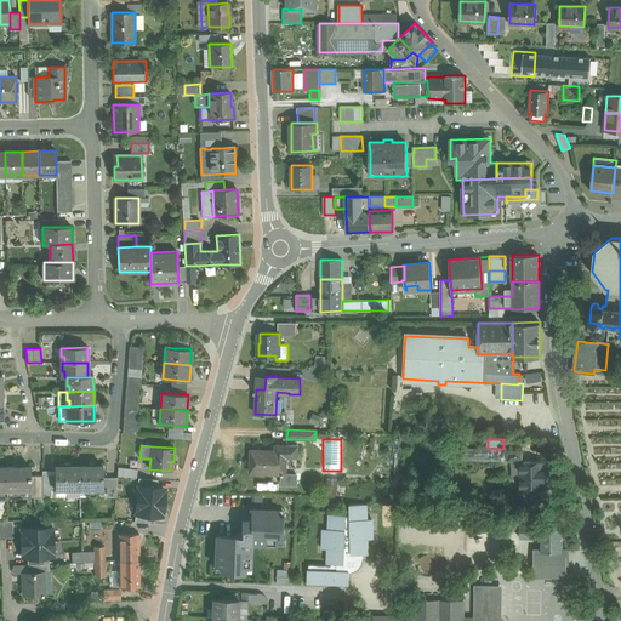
[(275,451),(251,450),(250,473),(281,474),(281,484),(297,484),(297,474),(286,474),(286,457),(297,457),(298,445),(288,445),(275,445),(275,451)]
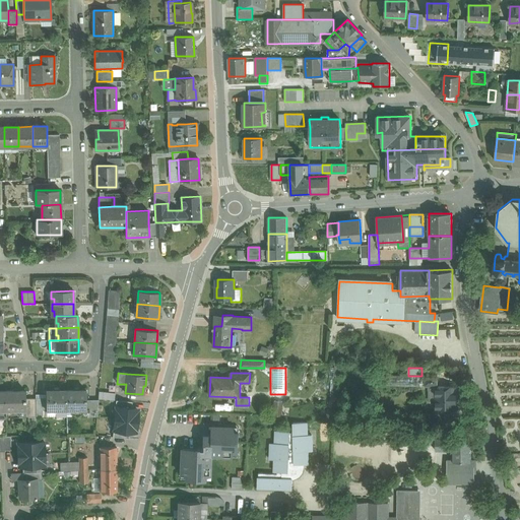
[(438,387),(438,376),(426,376),(426,387),(435,387),(438,387)]
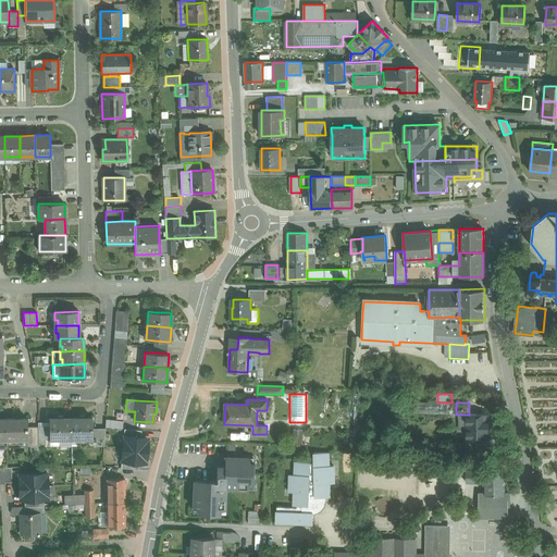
[(469,415),(466,415),(467,440),(489,438),(489,415),(469,415)]
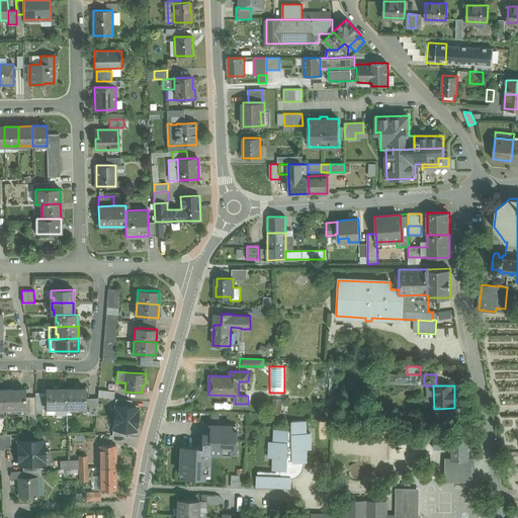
[(66,408),(66,389),(46,390),(46,394),(46,398),(46,408),(66,408)]
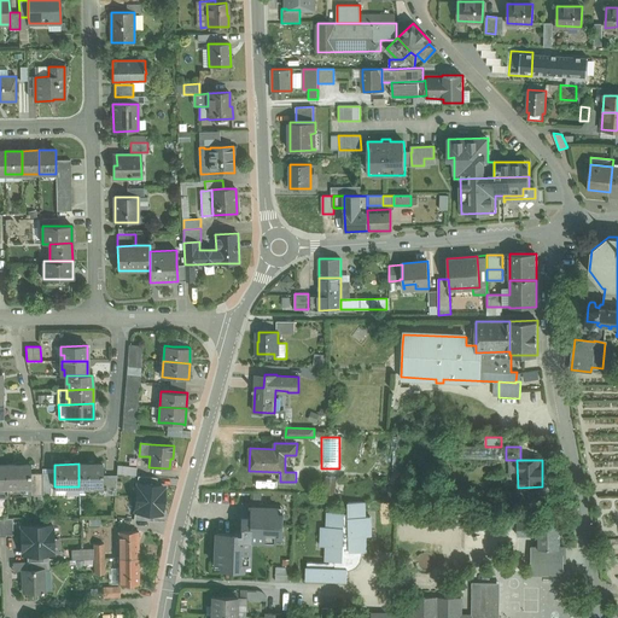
[(103,464),(79,464),(79,487),(103,485),(103,476),(103,464)]
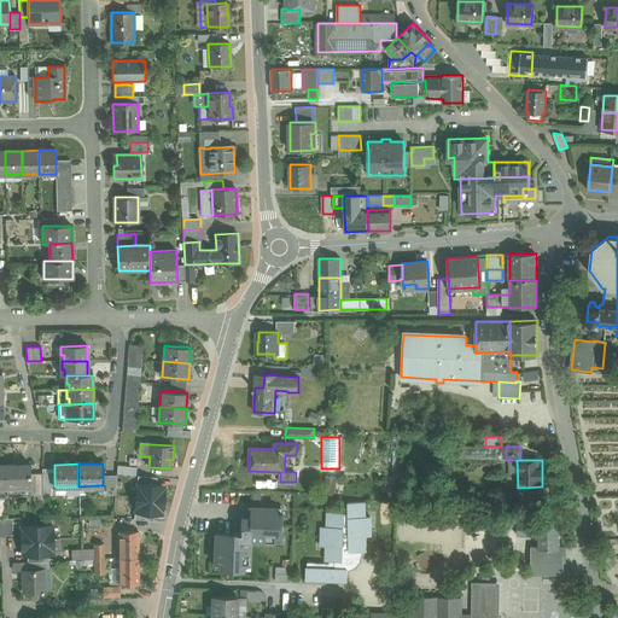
[(30,465),(6,465),(6,488),(6,495),(30,495),(30,494),(33,494),(33,487),(30,487),(30,474),(30,465)]
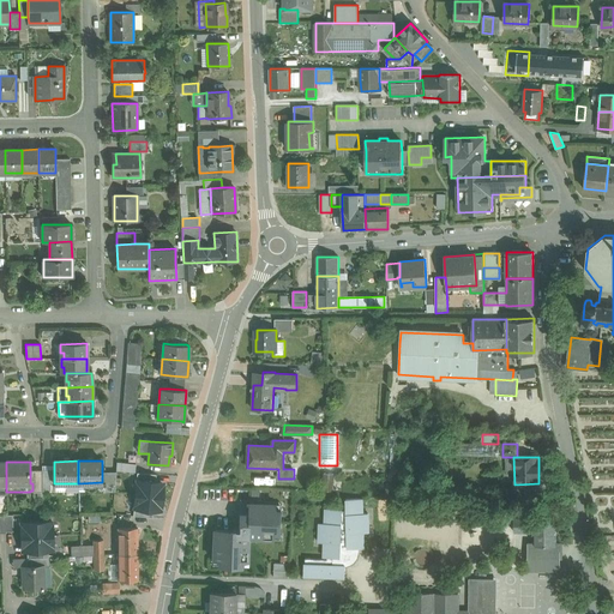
[(136,464),(116,462),(116,471),(126,471),(136,473),(136,464)]
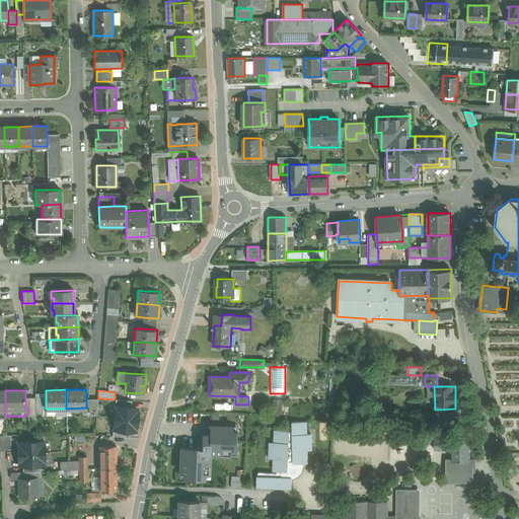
[(35,415),(35,398),(25,398),(25,409),(27,409),(27,415),(35,415)]
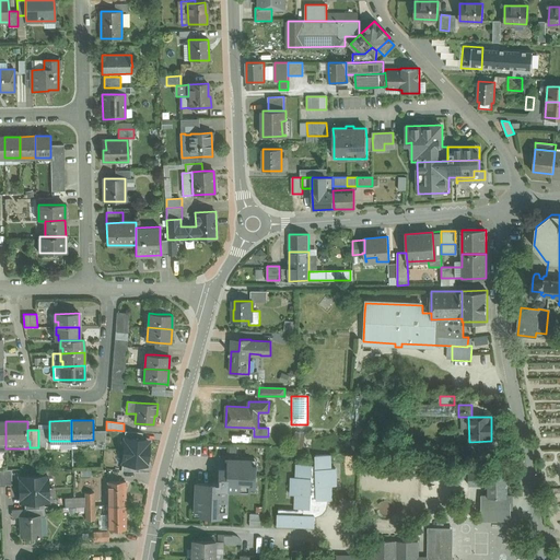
[(49,430),(38,430),(38,447),(47,447),(47,441),(49,441),(49,430)]
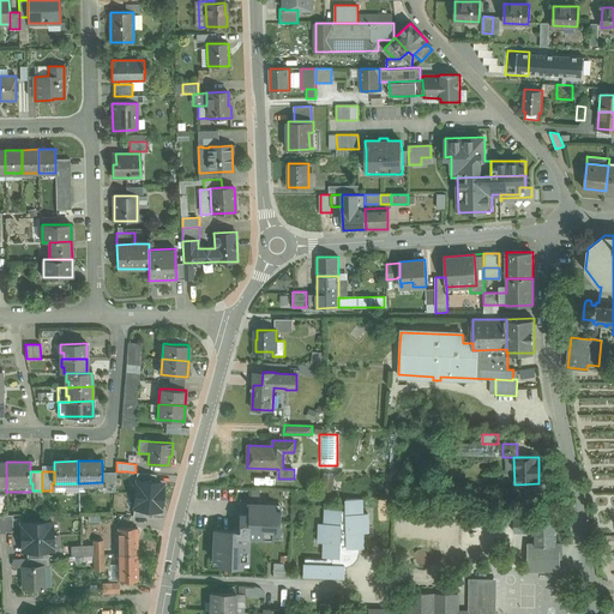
[(115,471),(102,473),(102,482),(106,482),(106,487),(106,492),(114,492),(115,471)]
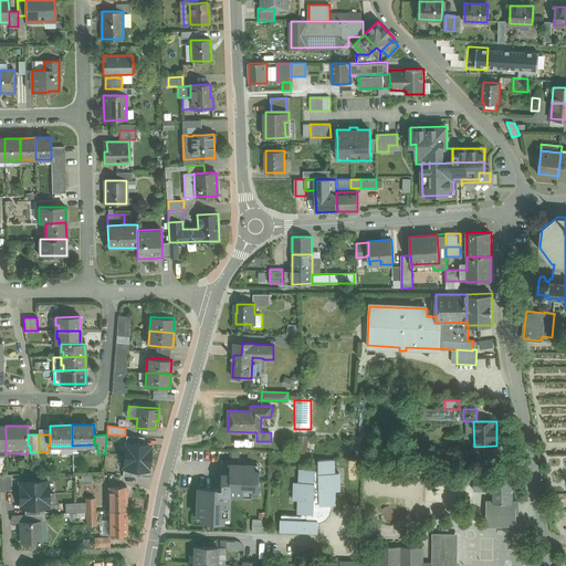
[(116,435),(115,441),(128,444),(130,437),(125,436),(116,435)]
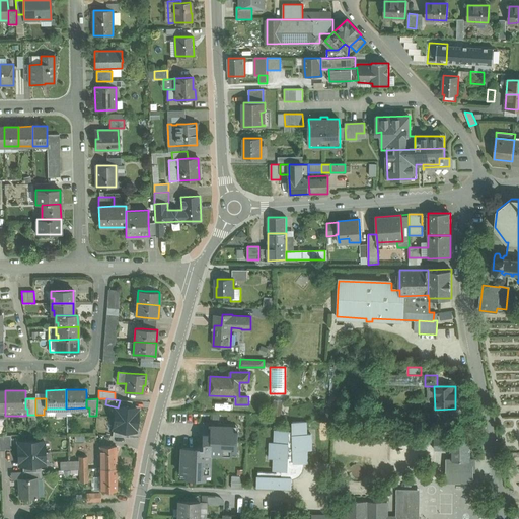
[(282,400),(274,400),(274,415),(281,415),(282,400)]
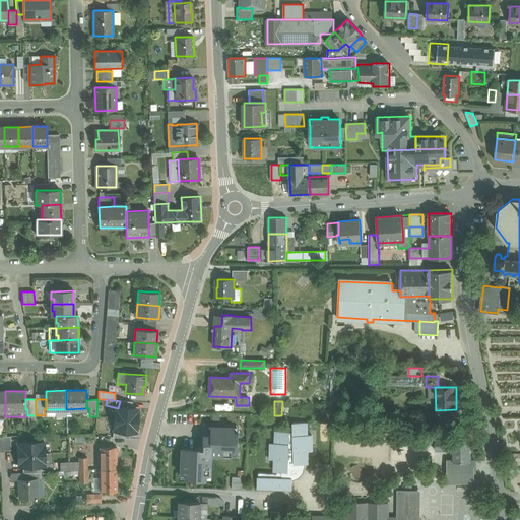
[(118,408),(106,405),(103,414),(102,434),(114,434),(119,410),(118,409),(118,408)]
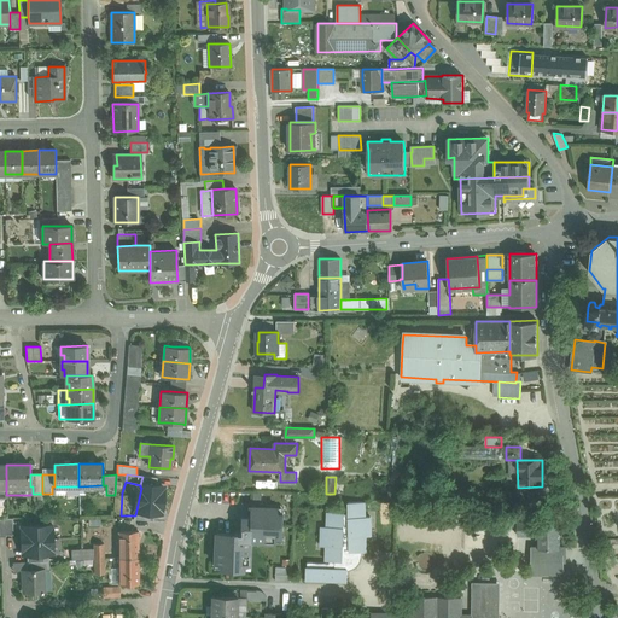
[(365,502),(349,502),(349,513),(344,513),(344,512),(327,512),(327,513),(328,513),(327,526),(322,526),(321,534),(321,538),(321,546),(327,546),(326,559),(326,560),(330,561),(330,563),(308,561),(307,566),(305,579),(348,582),(348,570),(350,570),(354,569),(357,566),(360,563),(362,558),(362,554),(362,552),(366,552),(366,549),(366,536),(371,536),(371,529),(371,524),(371,517),(365,517),(365,503),(365,502)]
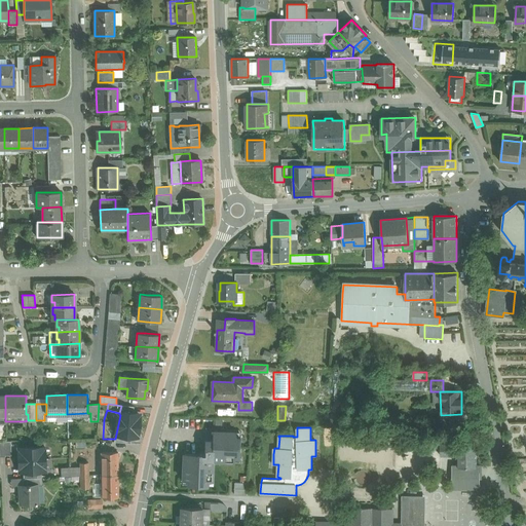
[(200,455),(180,455),(179,484),(184,484),(183,489),(205,489),(205,485),(212,485),(212,465),(234,466),(234,462),(240,462),(241,439),(235,439),(235,433),(210,431),(209,443),(200,442),(200,455)]
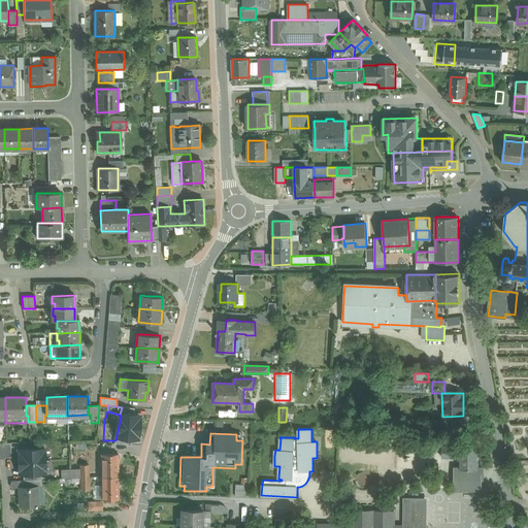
[(481,490),(481,480),(484,480),(484,467),(479,467),(477,444),(441,446),(441,458),(459,457),(460,467),(454,467),(454,480),(454,490),(481,490)]
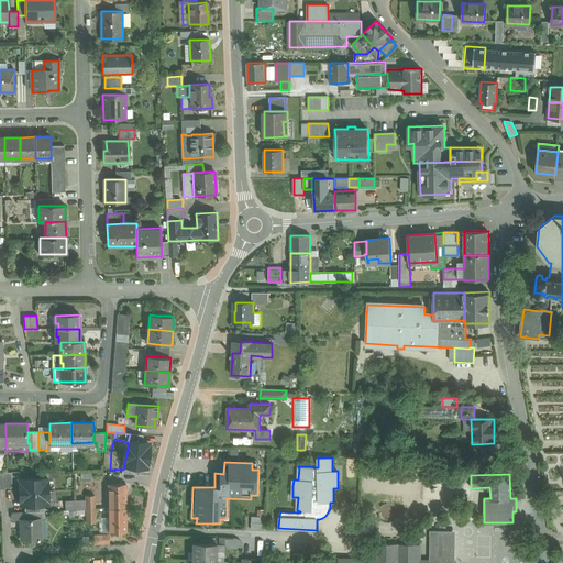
[(47,477),(19,478),(20,492),(48,490),(47,477)]
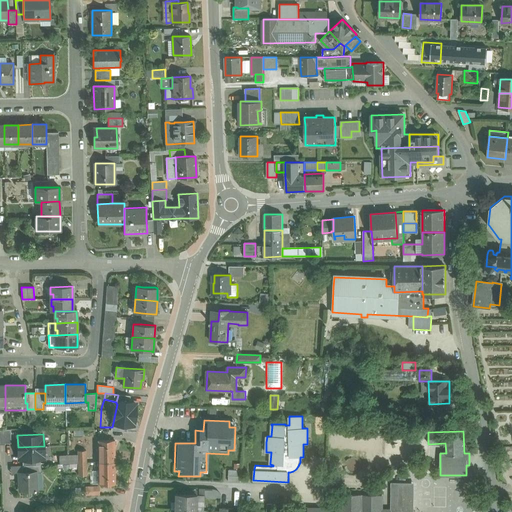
[(114,440),(98,440),(98,462),(115,462),(114,440)]
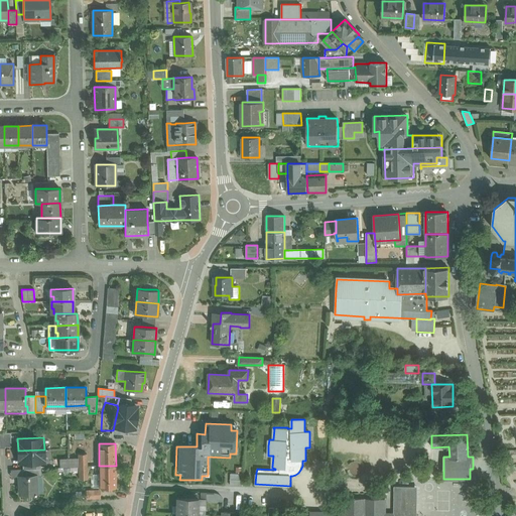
[(44,449),(18,450),(18,463),(22,463),(36,463),(44,462),(44,449)]
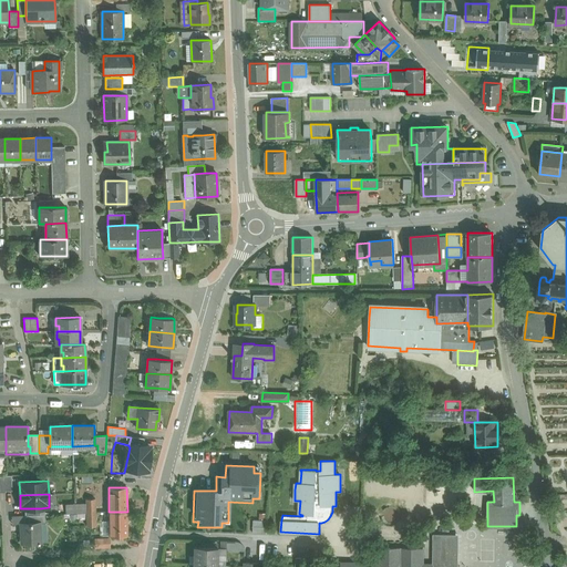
[(86,513),(95,513),(95,512),(95,498),(86,500),(86,503),(86,513)]
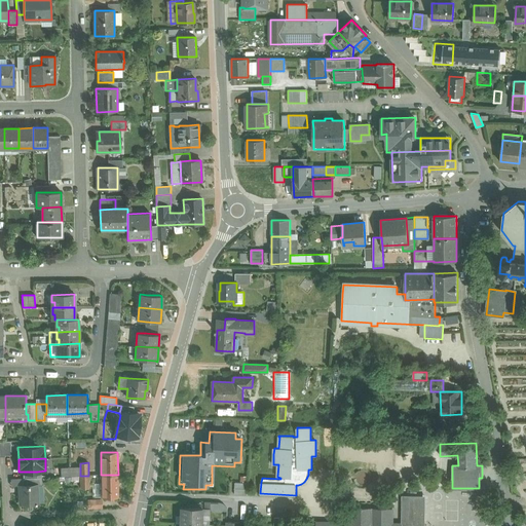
[(71,476),(80,476),(80,466),(61,467),(61,477),(71,476)]
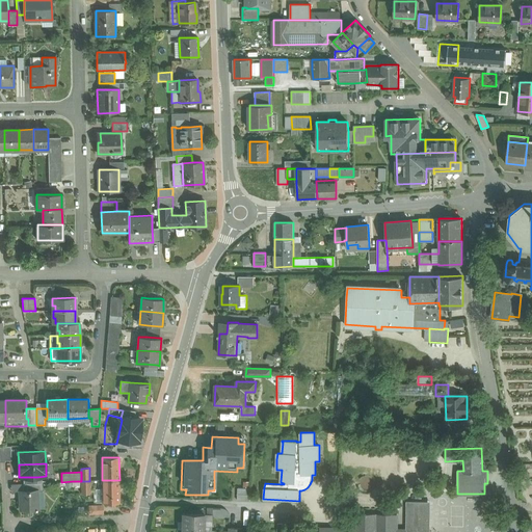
[(120,503),(120,480),(102,480),(103,490),(103,503),(109,503),(109,506),(113,505),(113,503),(120,503)]
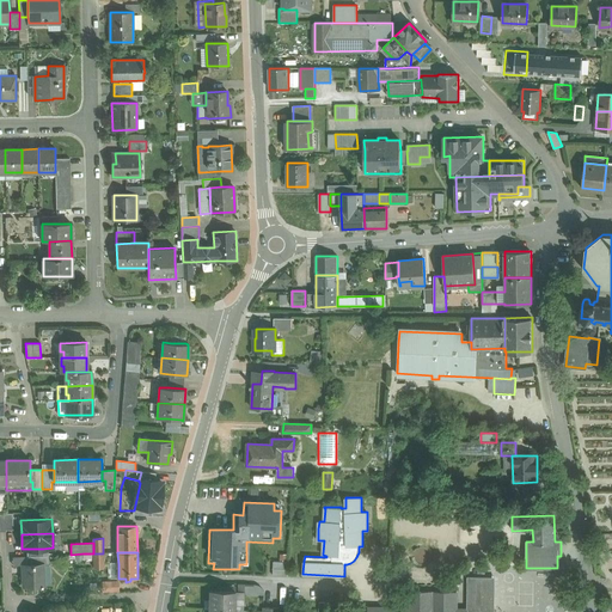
[(103,554),(93,554),(93,558),(95,569),(104,568),(104,565),(103,554)]
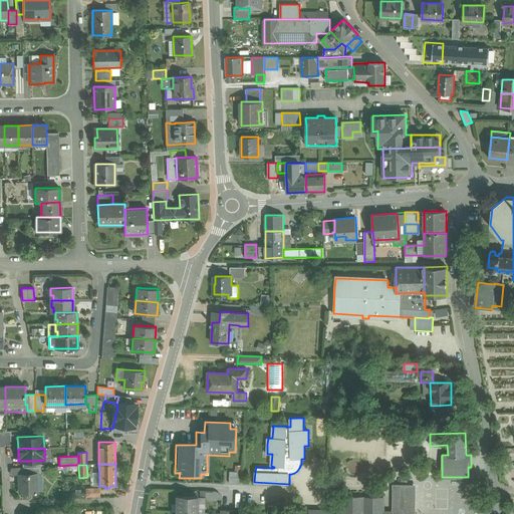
[(229,470),(229,482),(240,482),(240,471),(229,470)]
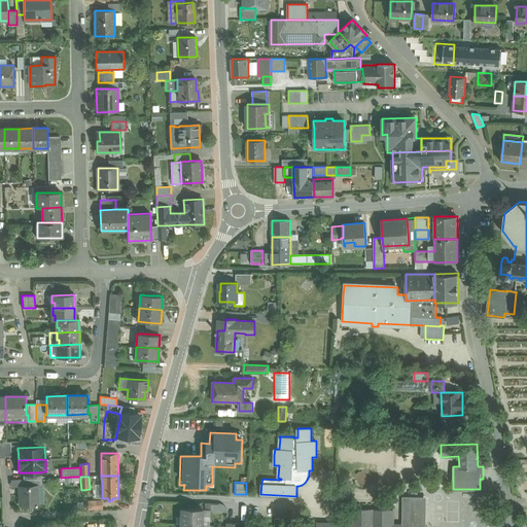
[(23,486),(20,487),(21,504),(38,504),(37,486),(23,486)]
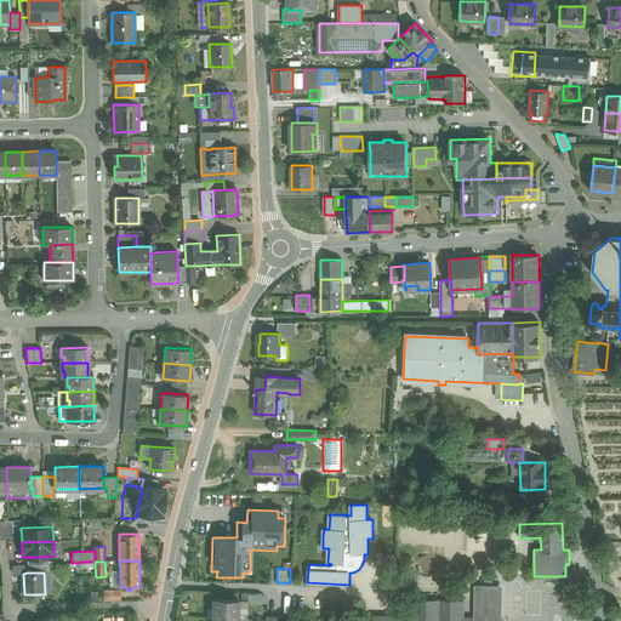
[(501,620),(502,586),(474,585),(474,617),(463,617),(463,600),(415,599),(415,616),(372,616),(372,620),(501,620)]
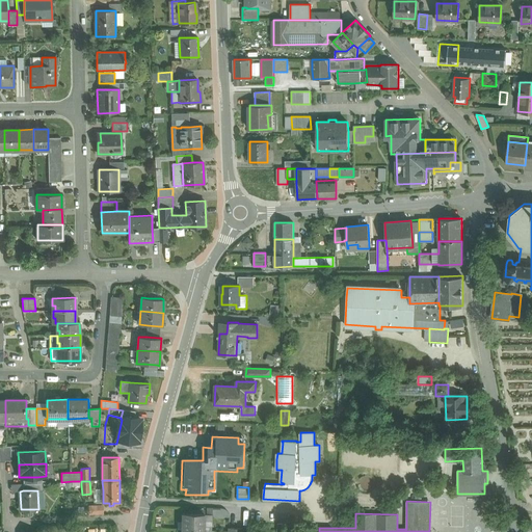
[(222,509),(205,508),(205,513),(212,514),(212,517),(223,517),(224,517),(230,517),(230,513),(222,509)]
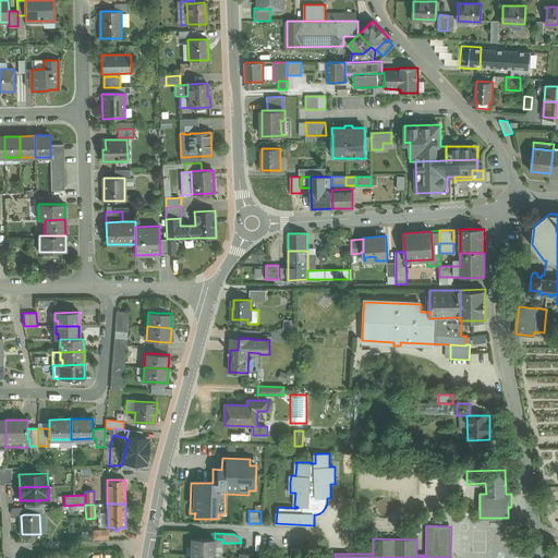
[(193,538),(191,538),(191,547),(194,547),(194,556),(214,556),(215,538),(193,538)]
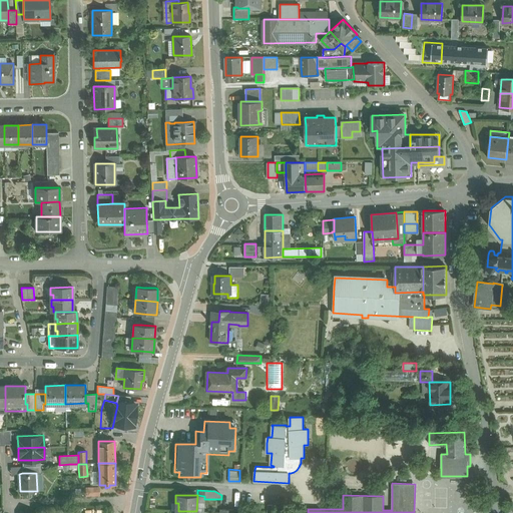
[(204,496),(197,495),(196,511),(203,512),(204,499),(204,496)]
